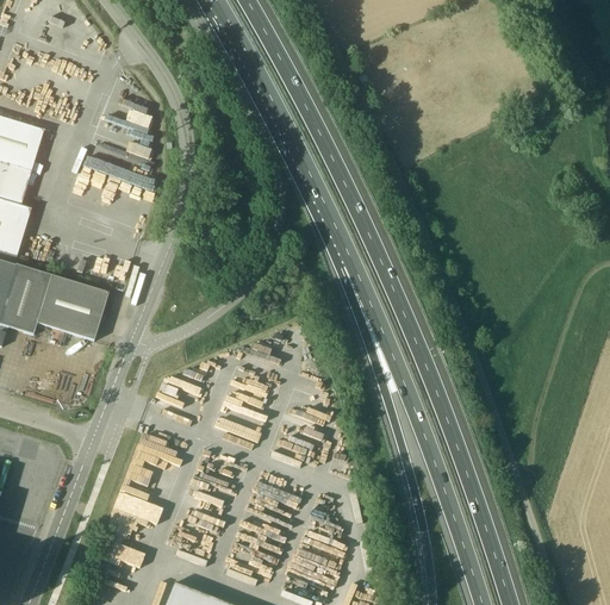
[(20,205),(31,169),(44,129),(0,114),(0,249),(17,255),(30,207),(20,205)]
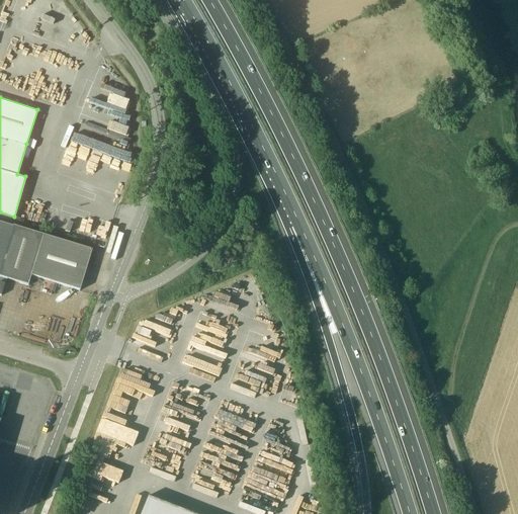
[(89,160),(126,171),(135,145),(118,140),(115,152),(97,146),(95,154),(91,152),(89,160)]
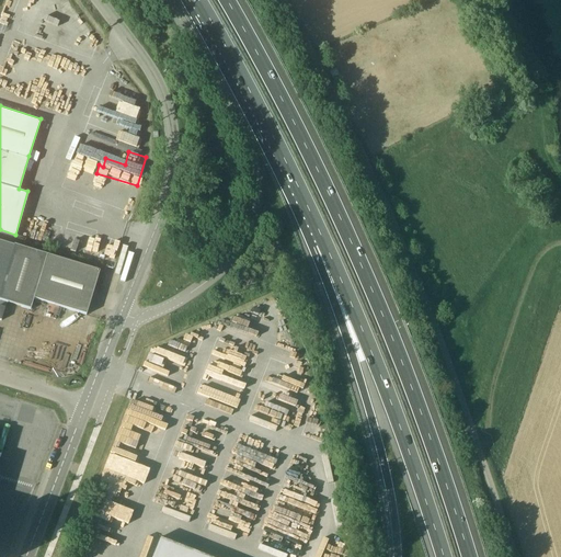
[(0,286),(13,242),(0,238),(0,286)]
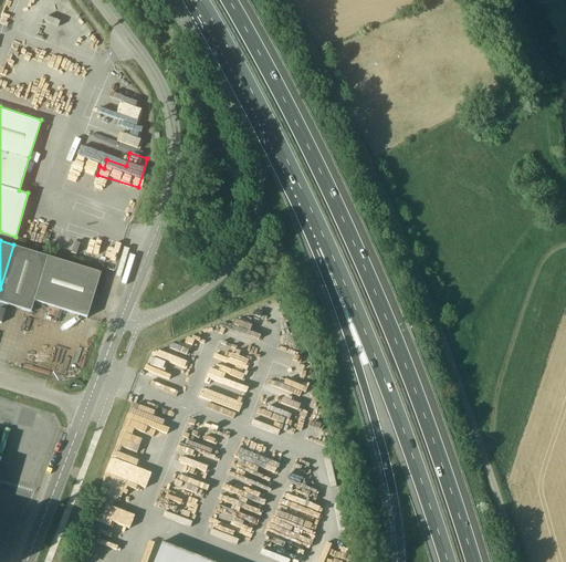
[(34,298),(86,314),(101,270),(14,243),(13,245),(0,289),(0,299),(31,309),(34,298)]
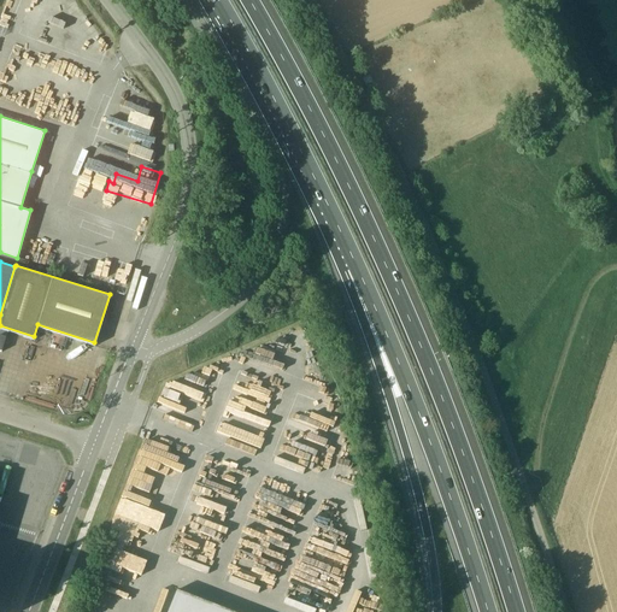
[(165,390),(162,402),(178,409),(183,398),(172,394),(174,393),(165,390)]
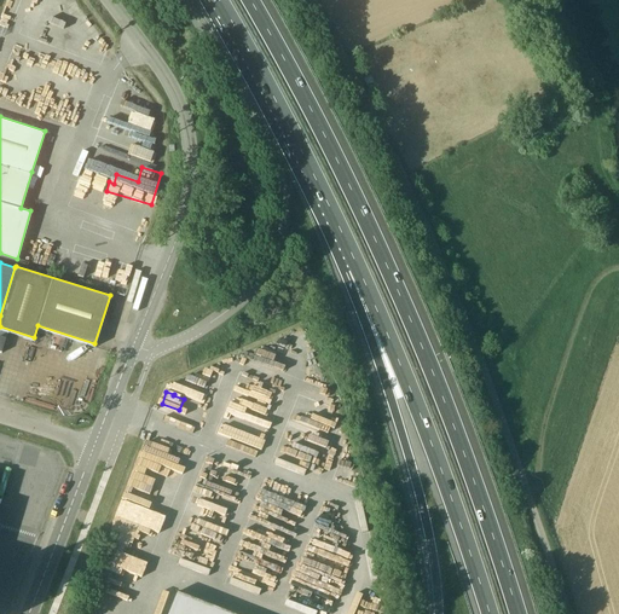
[(140,468),(138,476),(171,488),(181,461),(142,445),(136,458),(137,459),(134,465),(140,468)]
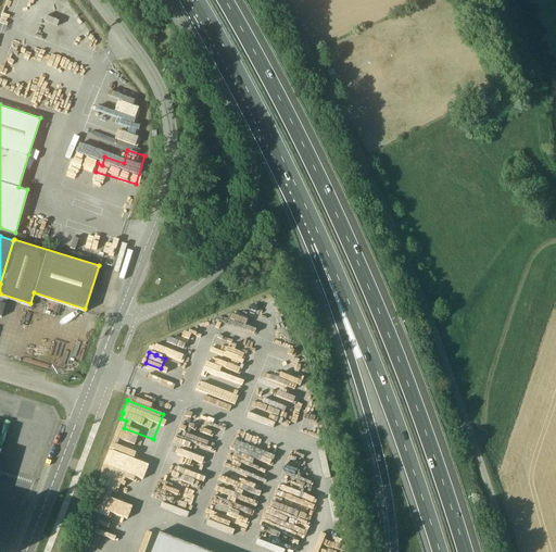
[(194,551),(152,535),(144,551),(194,551)]
